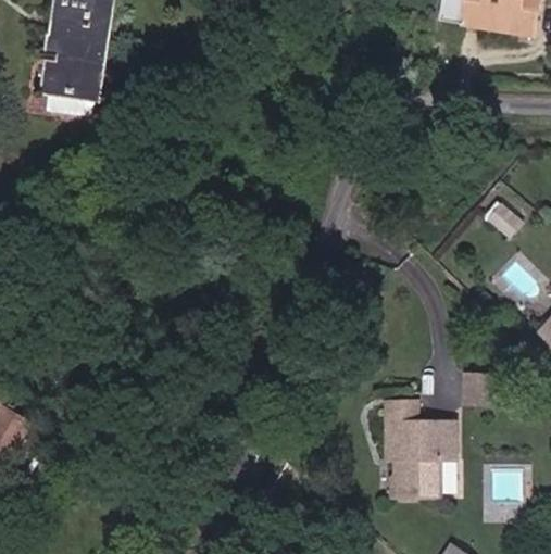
[(91,84),(103,0),(57,0),(54,20),(40,19),(38,41),(28,40),(34,49),(42,51),(41,78),(91,84)]
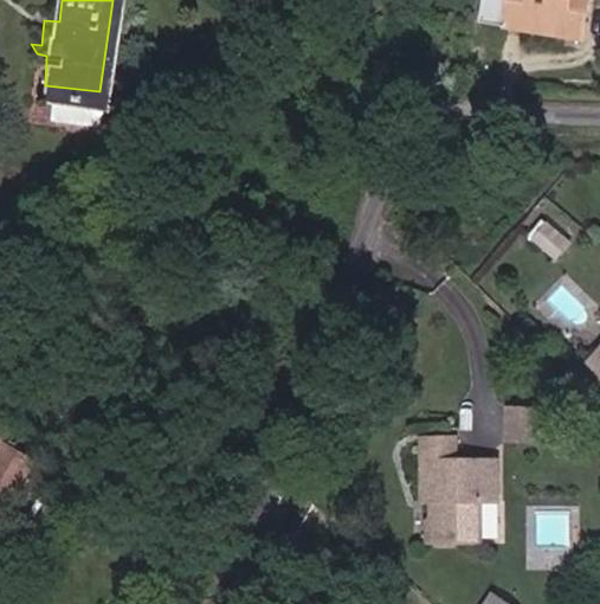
[(510,0),(508,17),(563,29),(566,14),(589,20),(593,0),(510,0)]
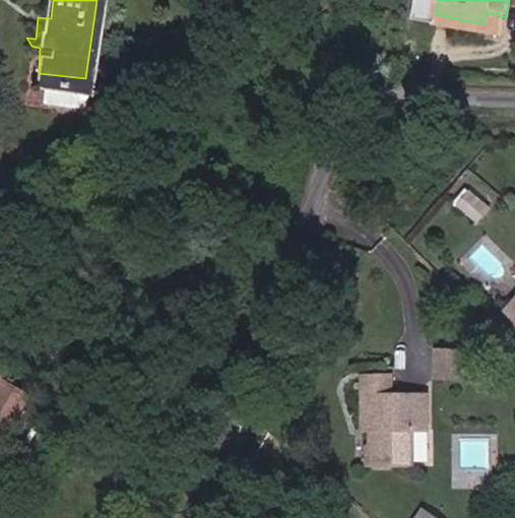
[(506,17),(486,12),(484,24),(504,28),(506,17)]
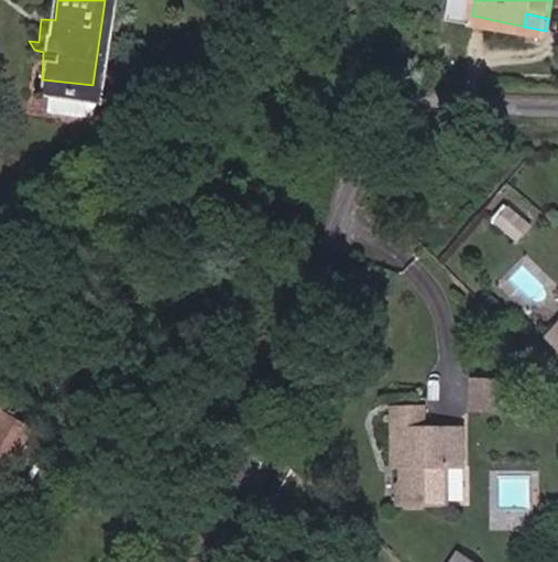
[(513,233),(525,218),(504,202),(492,216),(513,233)]
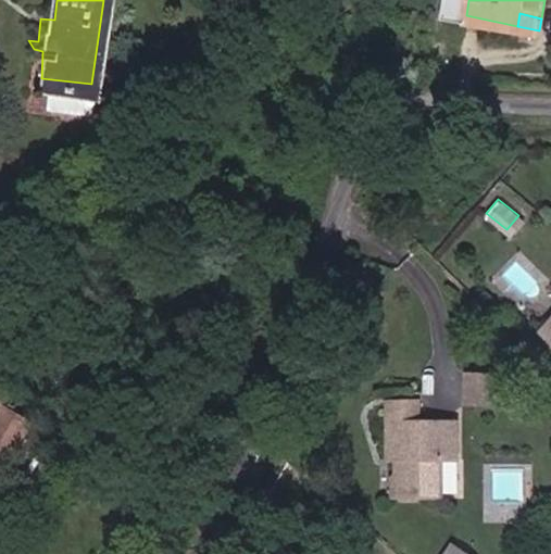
[(0,458),(11,465),(32,428),(0,411),(0,458)]
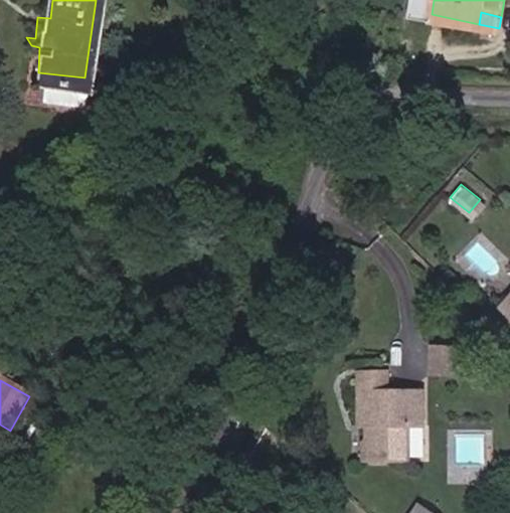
[(373,430),(373,438),(364,438),(365,462),(409,462),(408,425),(427,426),(425,388),(354,390),(355,430),(363,429),(373,430)]
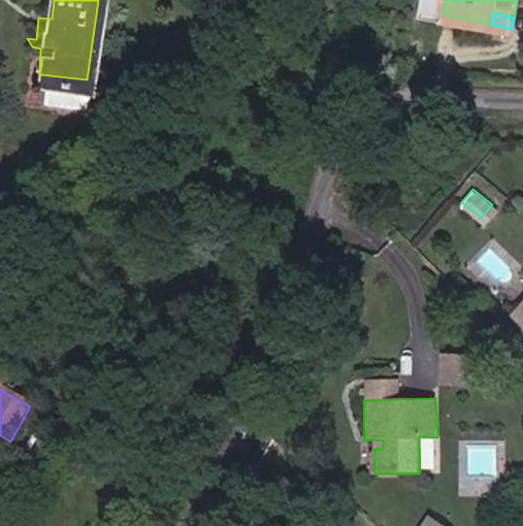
[(372,439),(373,449),(383,449),(383,440),(372,439)]
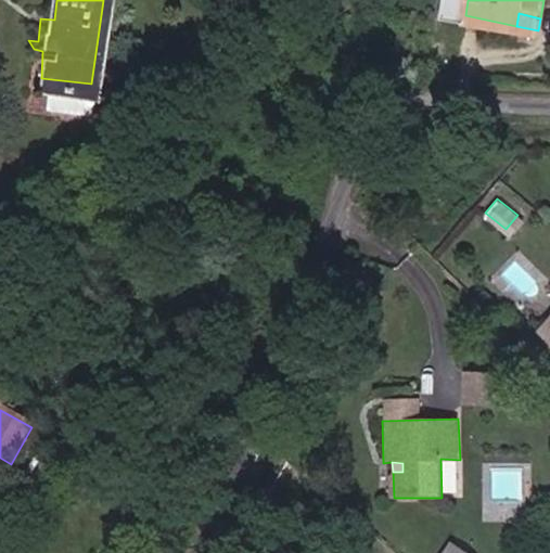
[(447,552),(483,552),(459,537),(447,552)]
